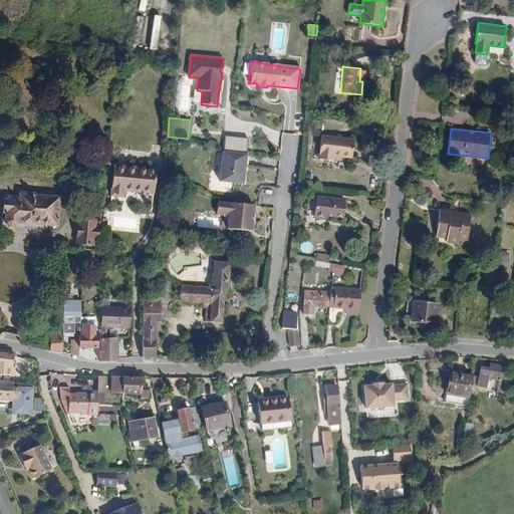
[(319,155),(321,155),(321,160),(333,161),(334,156),(352,158),(354,140),(321,136),(319,155)]
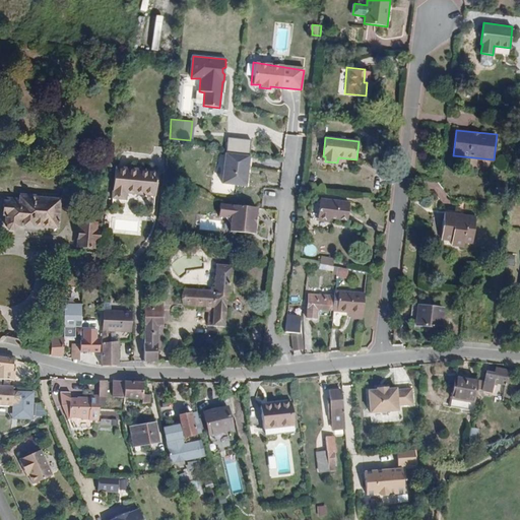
[(252,140),(229,138),(228,153),(251,155),(252,140)]
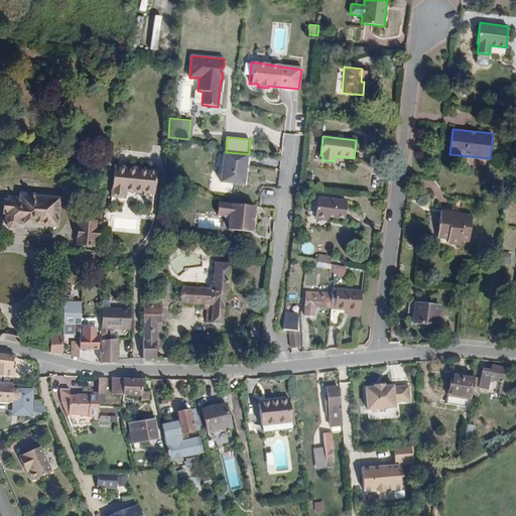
[(226,152),(224,151),(220,181),(246,184),(249,154),(226,152)]
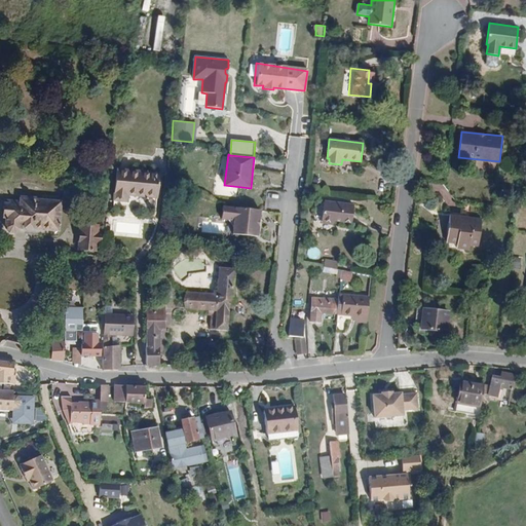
[(157,172),(116,167),(112,198),(125,197),(126,192),(156,194),(157,172)]
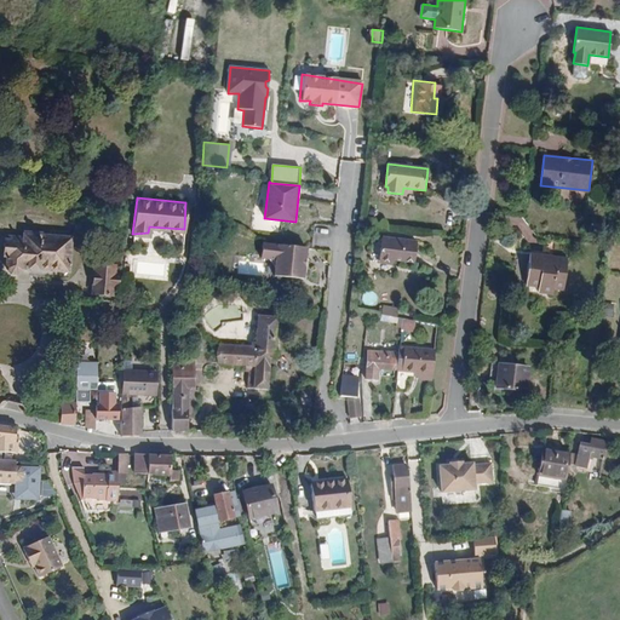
[(42,234),(24,231),(24,237),(10,236),(10,241),(5,241),(4,256),(7,257),(6,268),(10,273),(17,274),(22,271),(23,267),(68,271),(72,240),(42,236),(42,234)]
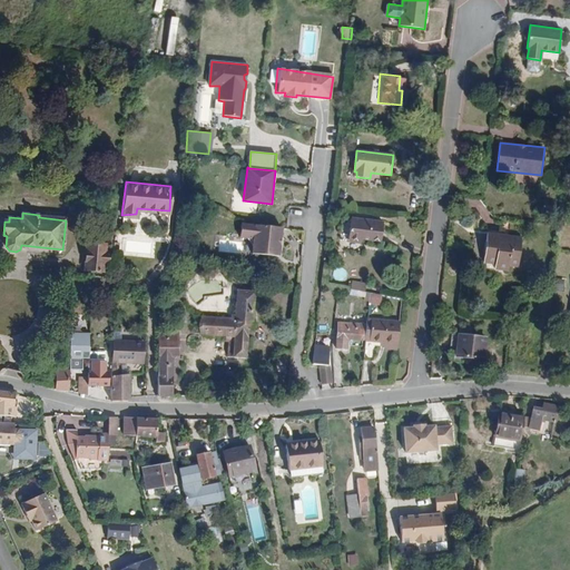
[(384,222),(352,217),(349,241),(364,243),(364,241),(382,242),(384,222)]
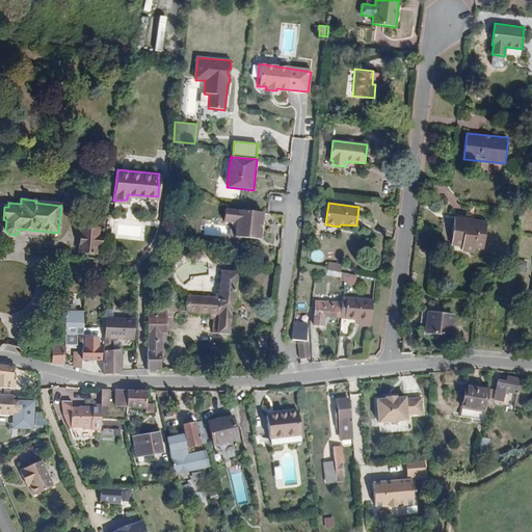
[(267,213),(228,208),(225,222),(237,223),(236,236),(261,239),(263,221),(266,221),(267,213)]
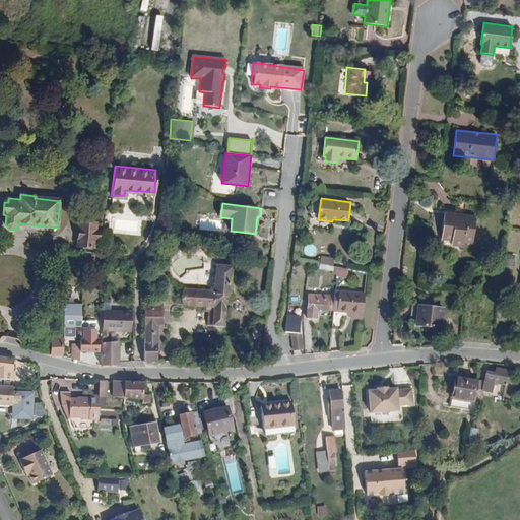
[(463,247),(464,242),(472,243),(476,218),(444,213),(441,239),(451,241),(451,246),(463,247)]
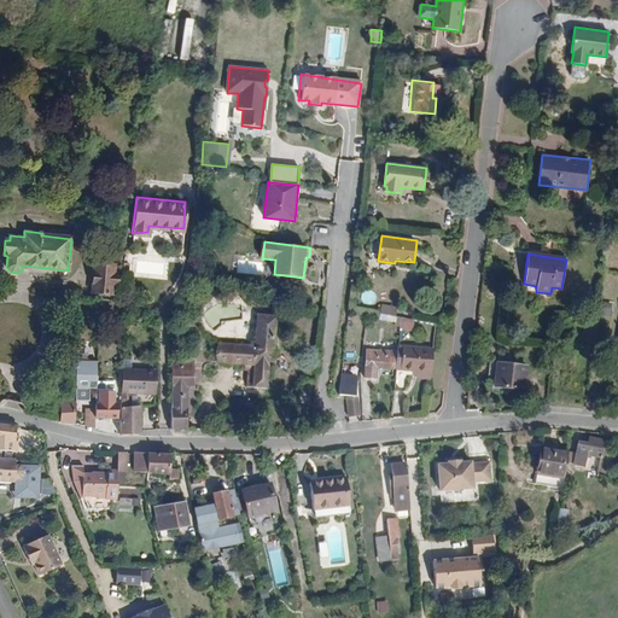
[(112,262),(94,260),(91,289),(110,291),(110,284),(116,284),(118,269),(112,268),(112,262)]
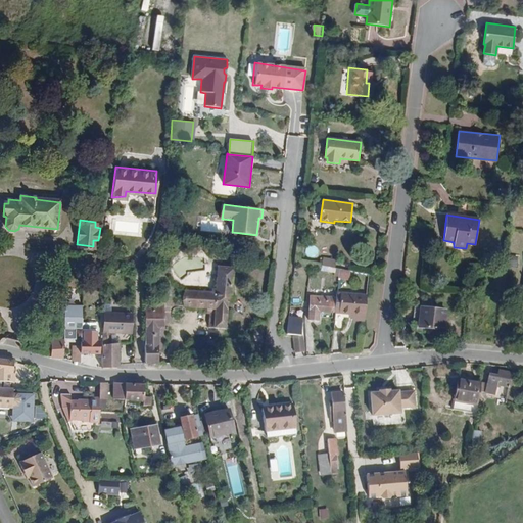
[(307,256),(319,256),(319,247),(307,247),(307,256)]
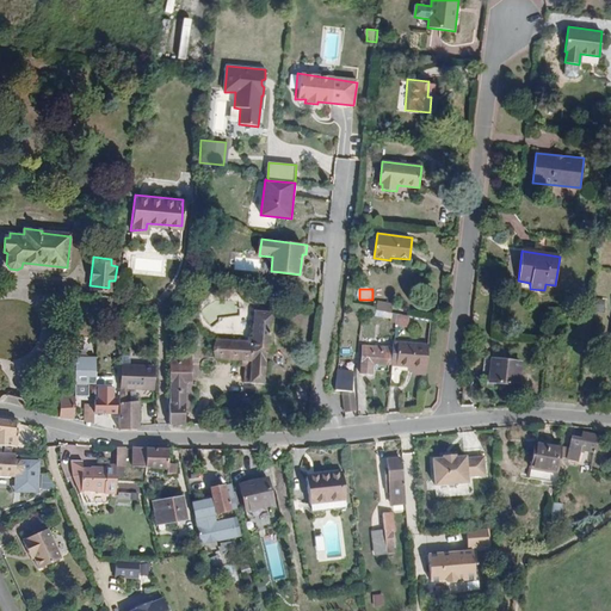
[(381,304),(366,302),(365,309),(380,312),(381,304)]
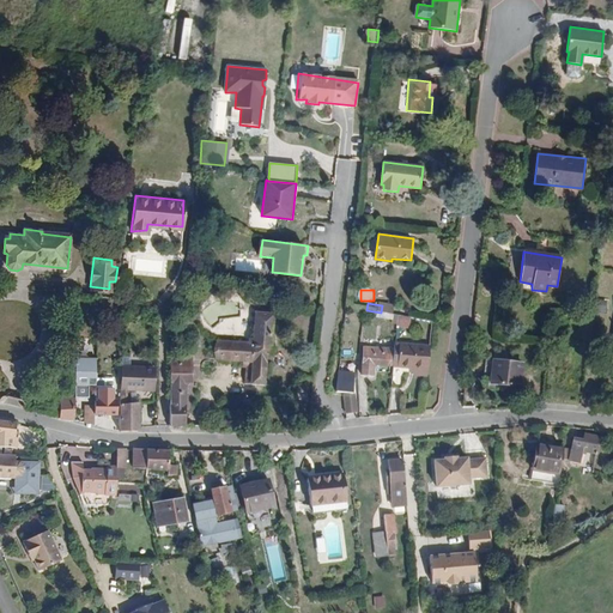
[(248,339),(216,337),(214,351),(225,352),(225,357),(253,359),(250,378),(246,378),(246,381),(263,383),(272,311),(255,309),(253,337),(248,337),(248,339)]
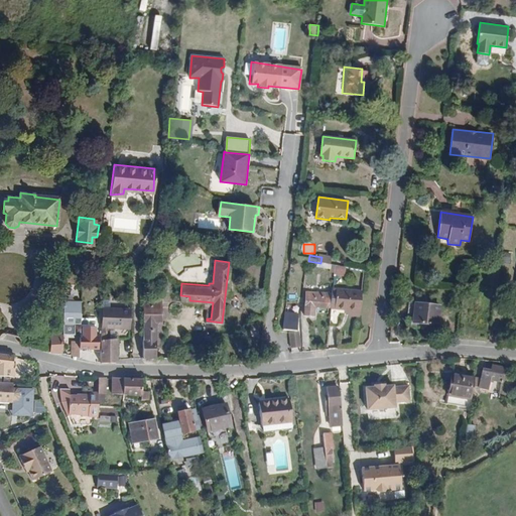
[(334,264),(332,274),(346,276),(348,267),(334,264)]
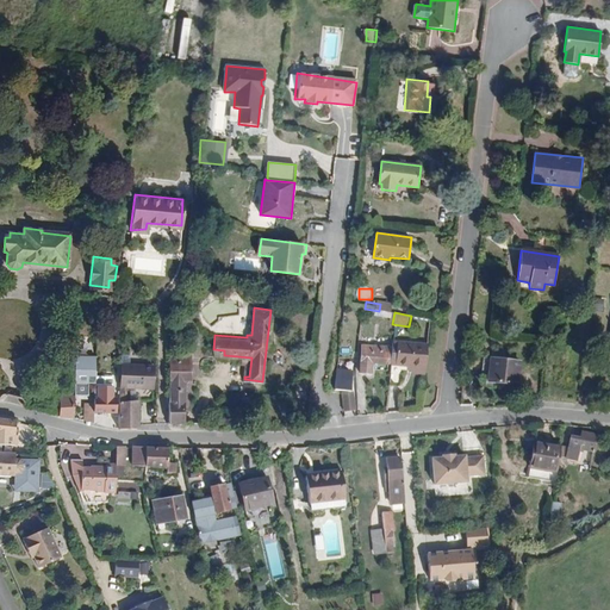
[(429,346),(394,342),(392,362),(427,367),(429,346)]
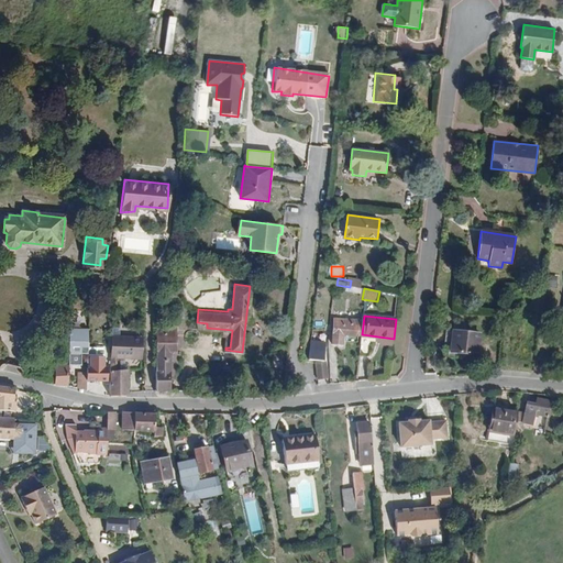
[(354,320),(348,320),(333,319),(331,345),(340,345),(341,335),(359,337),(360,323),(354,323),(354,320)]
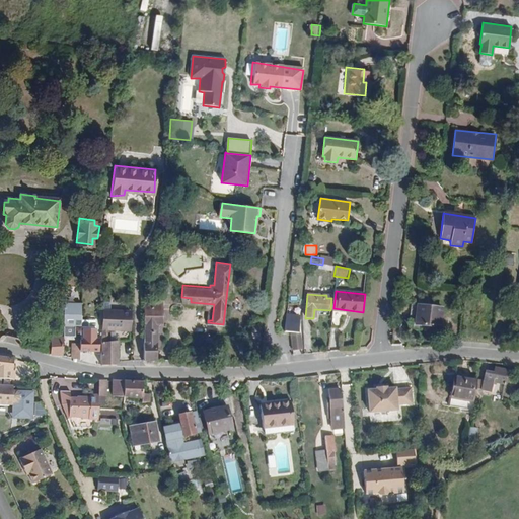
[(157,359),(158,319),(162,320),(163,302),(146,302),(144,359),(157,359)]
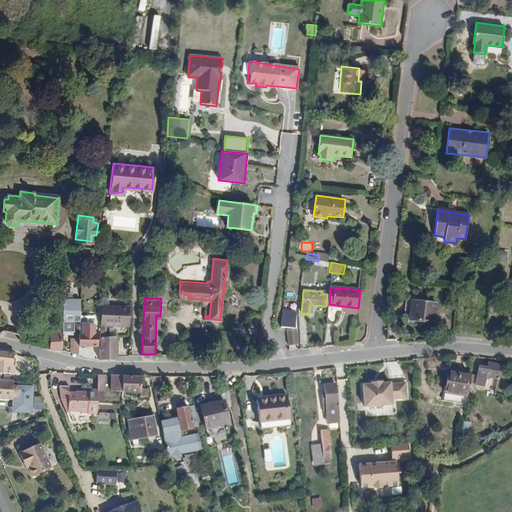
[(81,322),(81,299),(64,299),(63,322),(63,333),(74,333),(75,322),(81,322)]
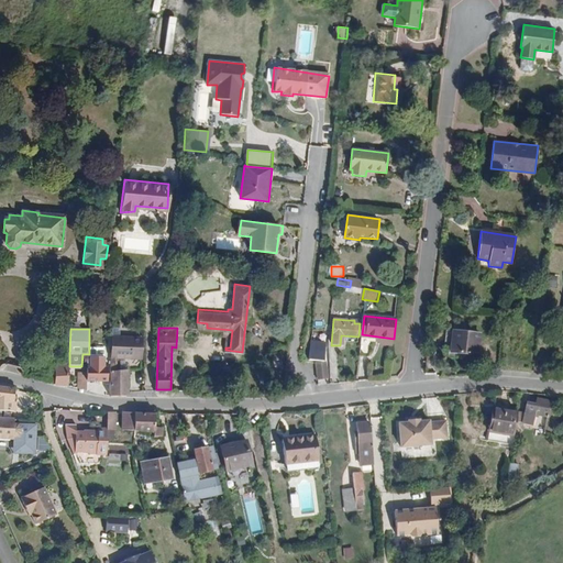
[(483,333),(452,331),(450,352),(483,354),(483,333)]
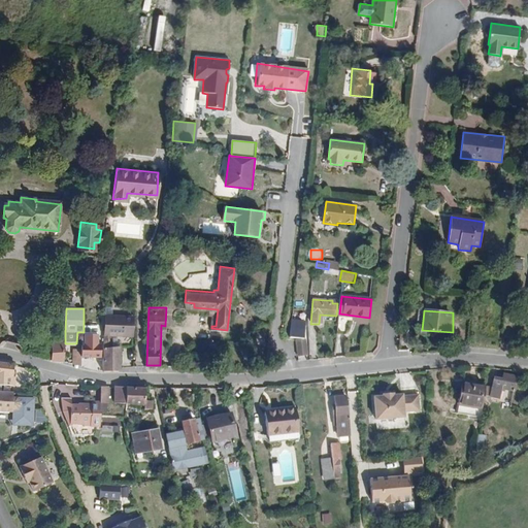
[(135,316),(105,315),(104,336),(134,338),(135,316)]
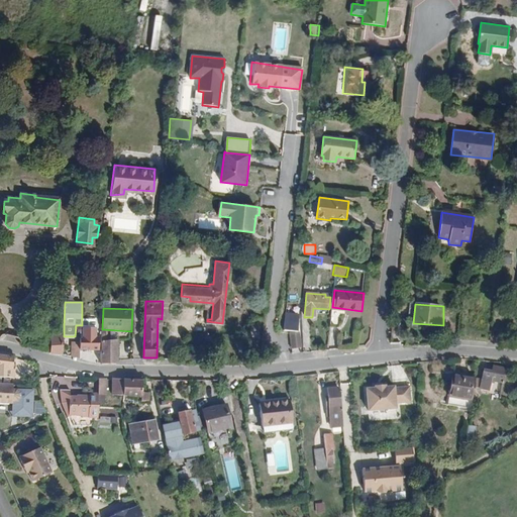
[(300,315),(287,313),(285,329),(298,331),(300,315)]
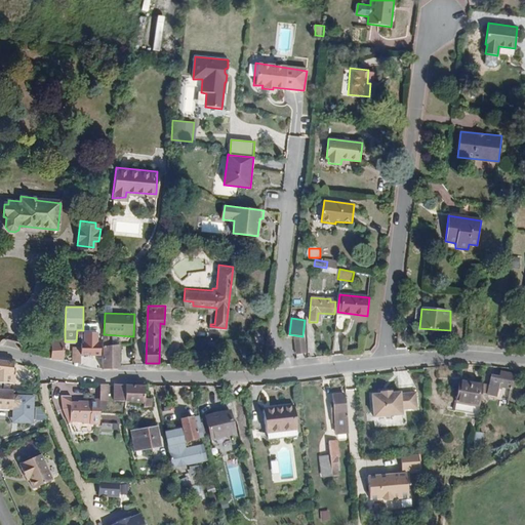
[(82,342),(82,348),(81,356),(102,356),(102,342),(98,342),(98,332),(84,332),(84,342),(82,342)]
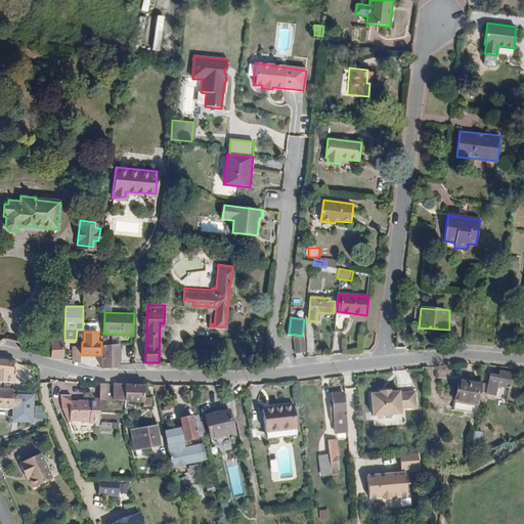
[(304,337),(295,338),(296,352),(305,352),(304,337)]
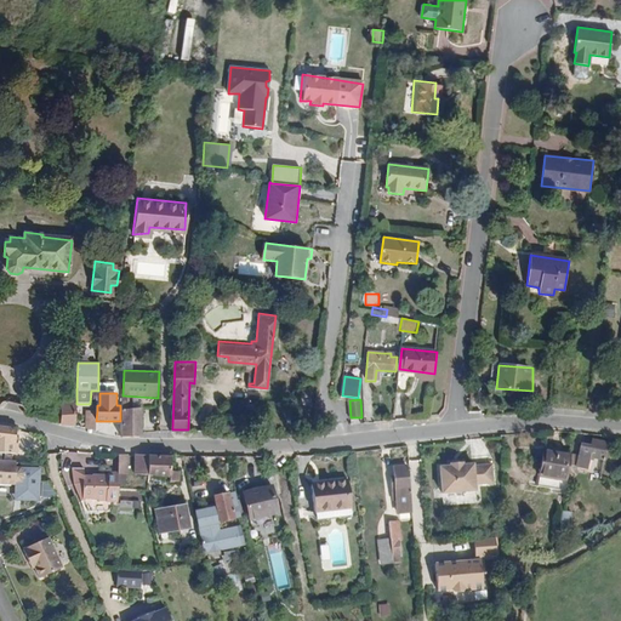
[(77,404),(62,404),(62,426),(77,426),(77,404)]
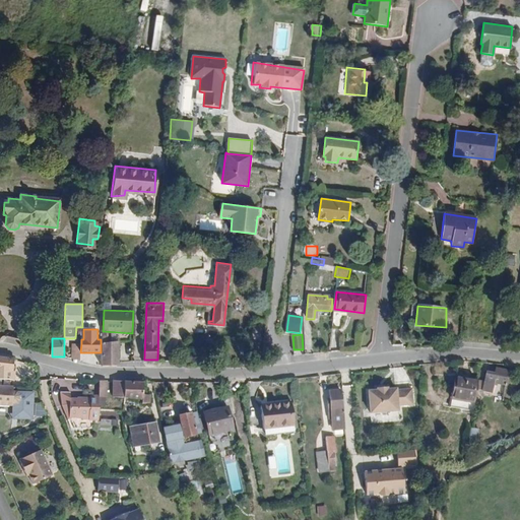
[(120,342),(103,342),(102,365),(119,366),(120,342)]
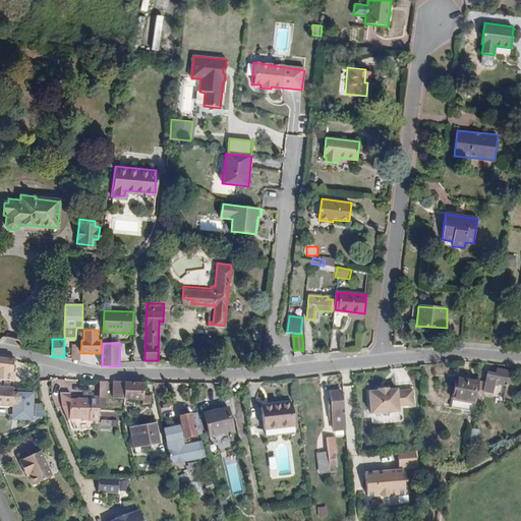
[(80,353),(81,345),(71,345),(71,359),(80,360),(80,353)]
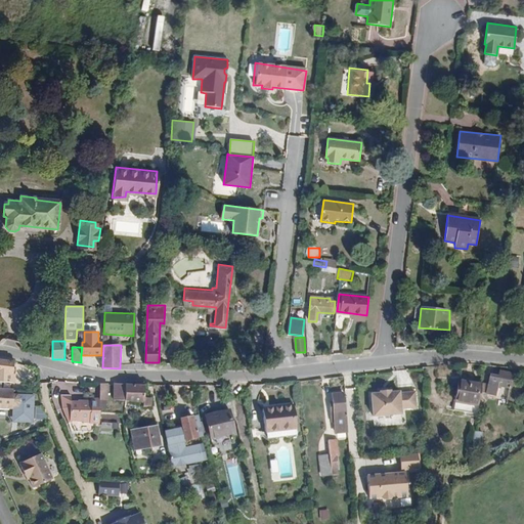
[(0,383),(13,384),(13,361),(0,360),(0,383)]
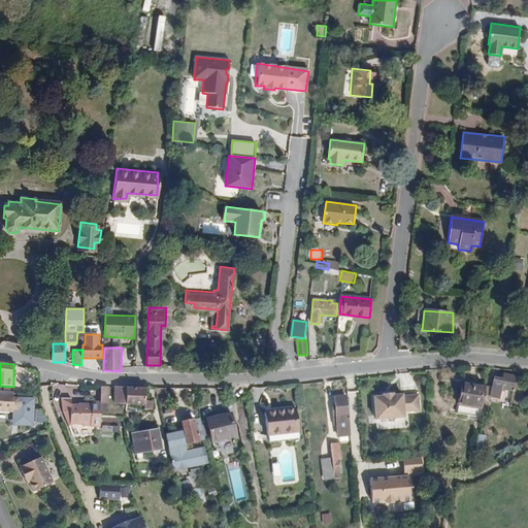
[(493,376),(490,398),(500,400),(502,391),(516,393),(517,385),(518,381),(514,380),(515,375),(502,373),(502,377),(493,376)]
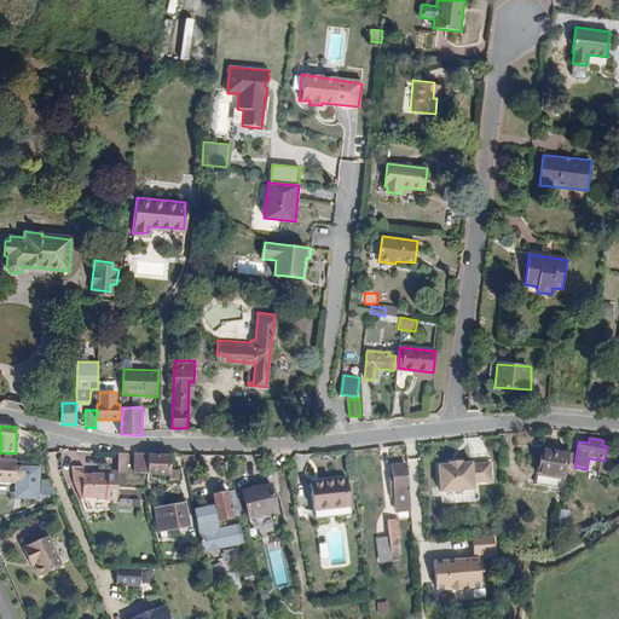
[(568,449),(541,445),(534,481),(562,486),(568,449)]
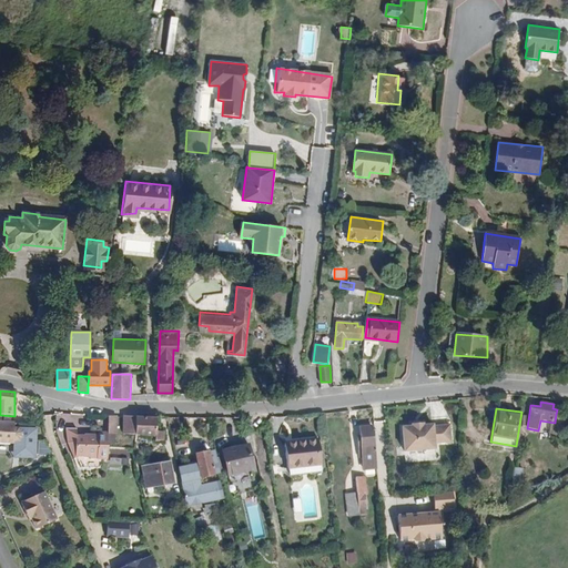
[(134,434),(135,416),(122,416),(121,434),(134,434)]
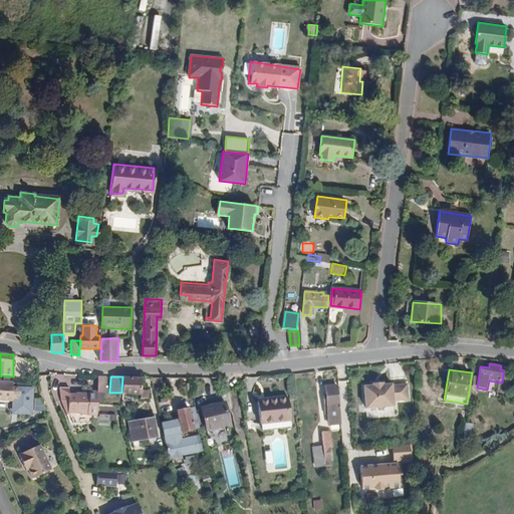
[(142,377),(122,376),(121,393),(142,393),(142,398),(150,398),(150,388),(141,388),(142,377)]
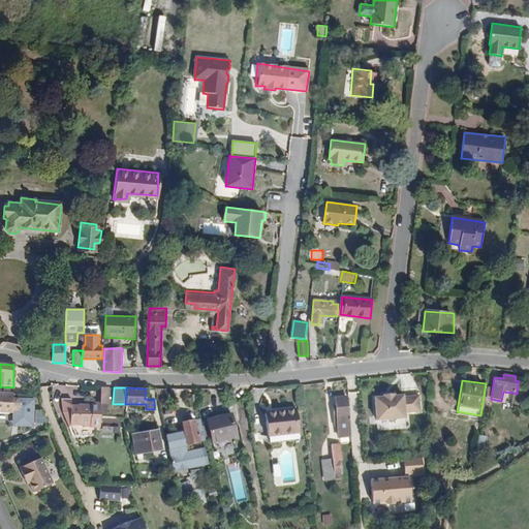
[(234,389),(223,387),(226,402),(236,400),(234,389)]
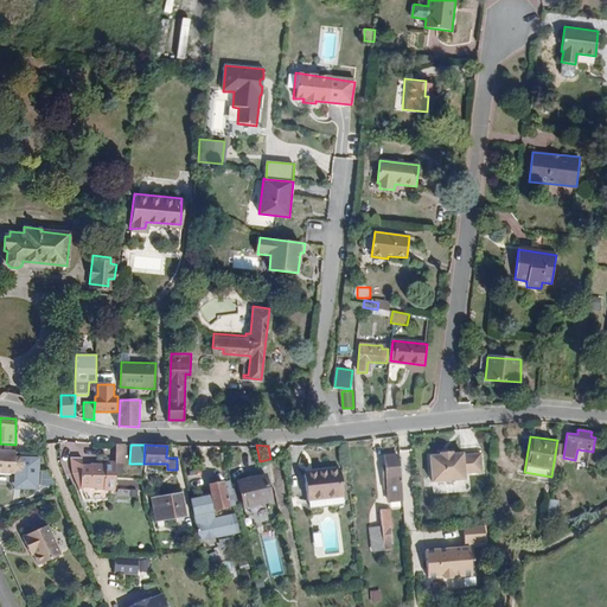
[(21,461),(18,458),(13,458),(13,451),(0,449),(0,473),(12,473),(13,470),(17,471),(21,468),(21,461)]
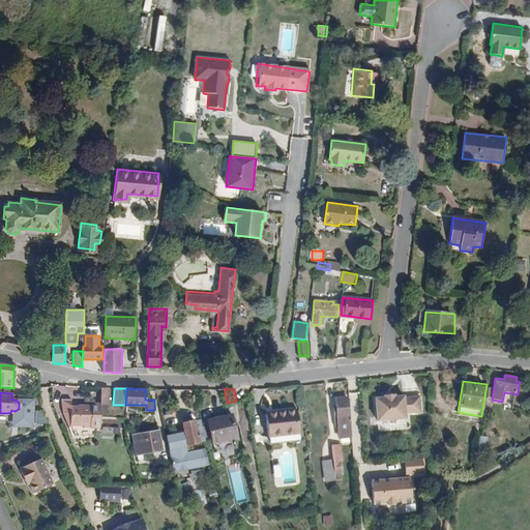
[(382,395),(382,398),(374,399),(376,421),(404,418),(404,413),(419,412),(417,396),(402,398),(402,396),(392,396),(392,394),(382,395)]
